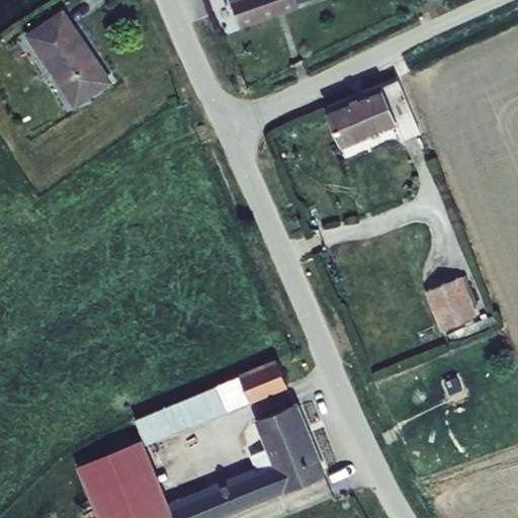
[(232,0),(240,27),(299,6),(298,3),(297,0),(232,0)]
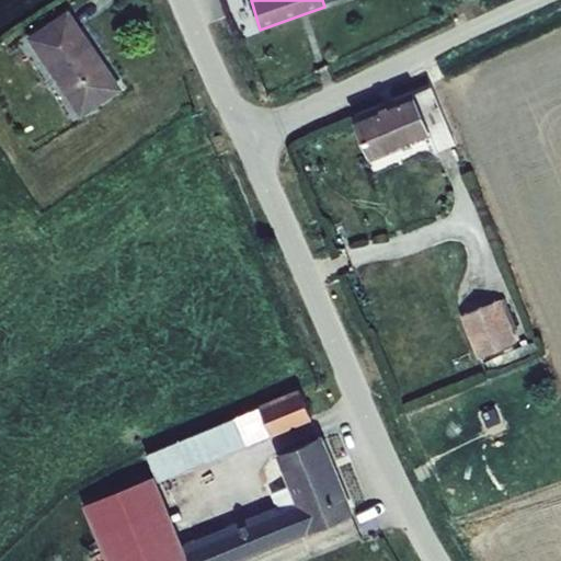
[(26,37),(81,117),(123,89),(68,9),(26,37)]
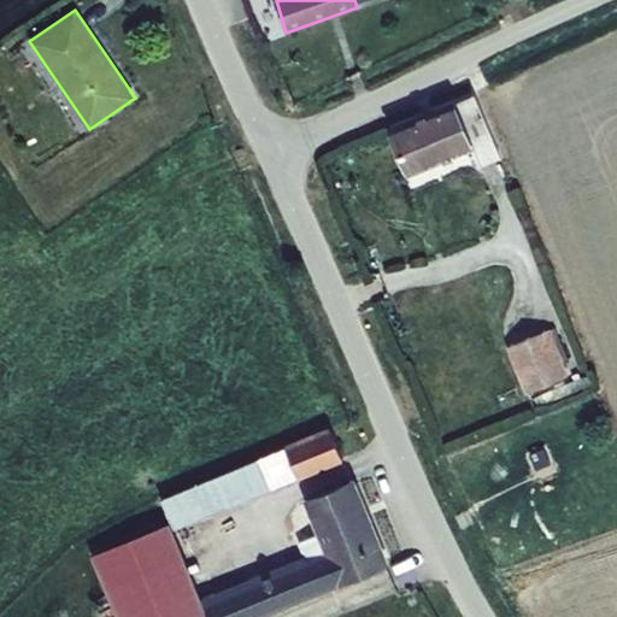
[(479,168),(501,159),(475,94),(388,128),(407,176),(471,150),(479,168)]
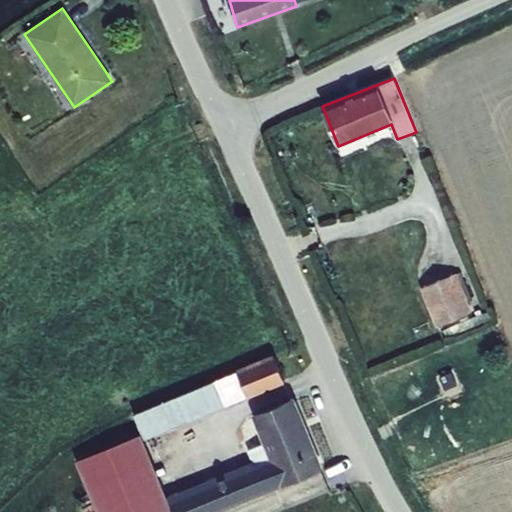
[(461,272),(457,274),(468,300),(472,298),(461,272)]
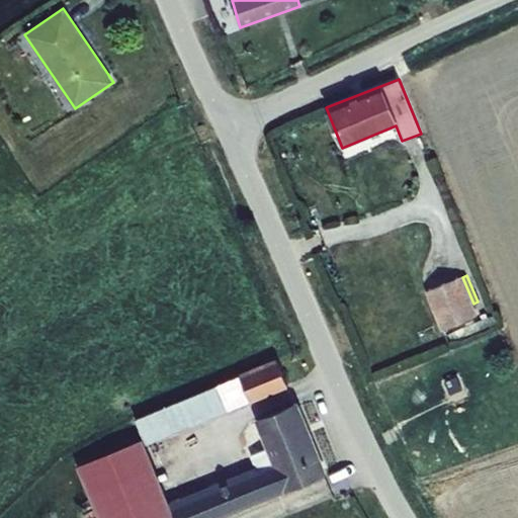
[(426,291),(441,331),(479,317),(473,304),(462,277),(426,291)]
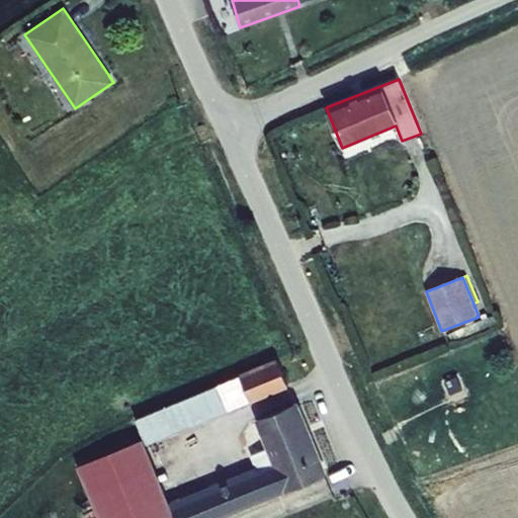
[(495,316),(449,334),(452,342),(498,324),(495,316)]
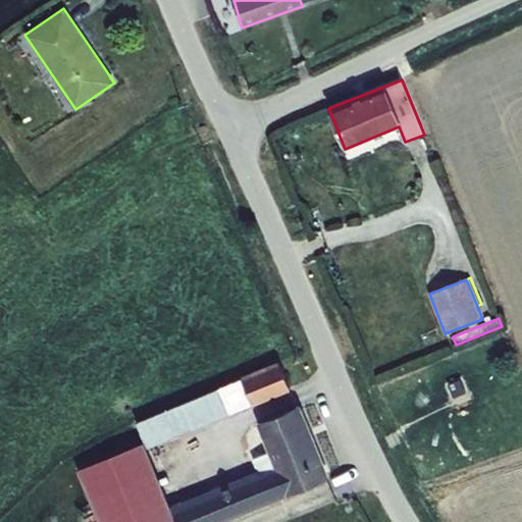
[(278,361),(241,376),(242,378),(253,406),(291,389),(278,361)]
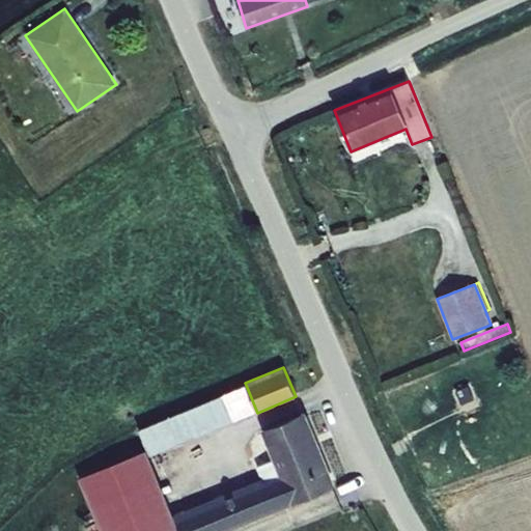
[(257,413),(246,385),(138,430),(146,452),(148,457),(257,413)]
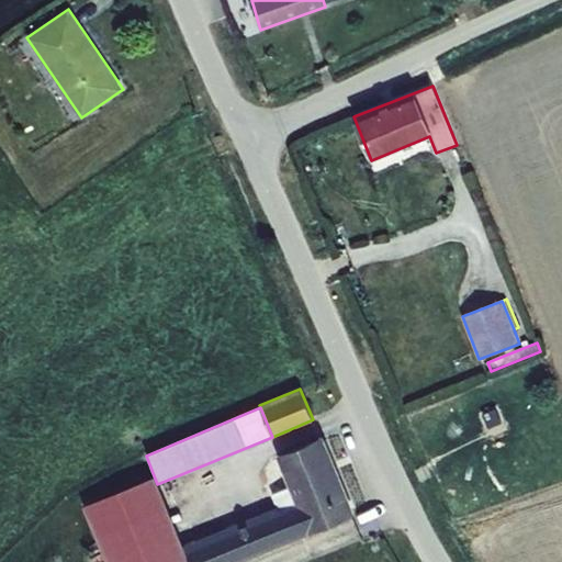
[(495,408),(483,414),(489,429),(502,424),(495,408)]
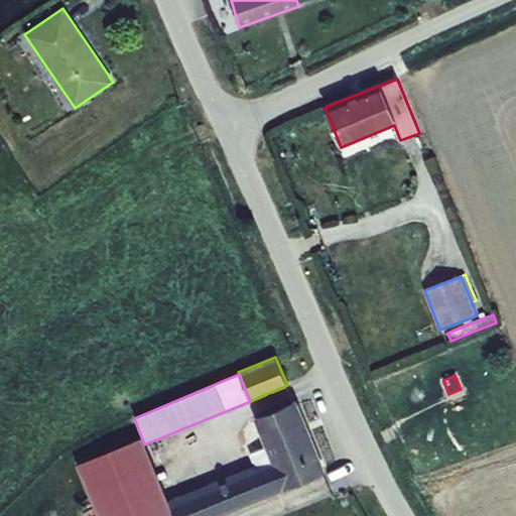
[(220,515),(326,473),(296,400),(254,418),(265,446),(272,464),(258,469),(256,465),(253,466),(167,501),(173,515),(220,515)]
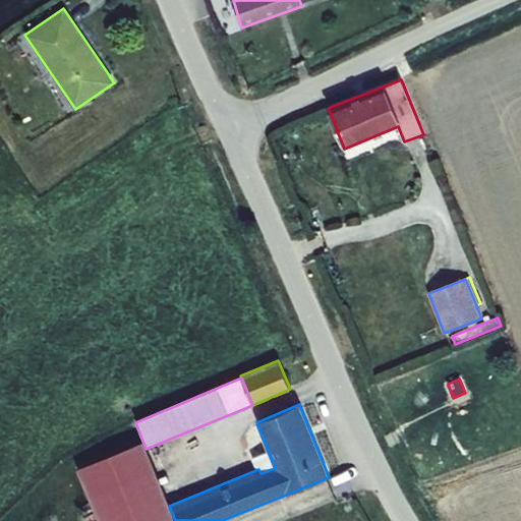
[(77,469),(98,520),(175,520),(169,506),(146,449),(143,444),(77,469)]
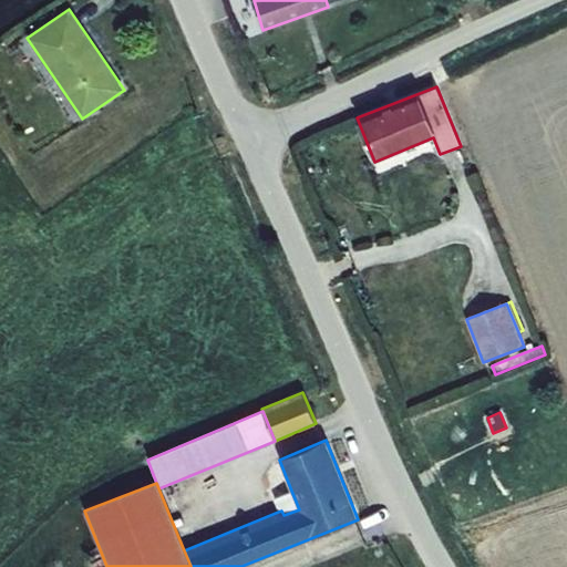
[(274,498),(278,512),(281,511),(284,515),(299,509),(291,491),(274,498)]
